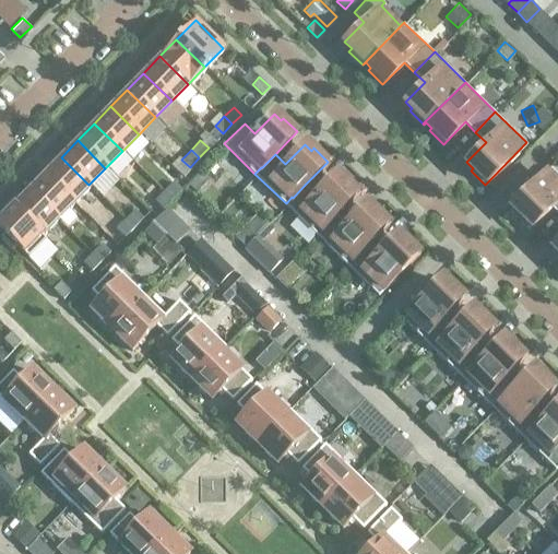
[(61,157),(44,174),(72,201),(88,185),(61,157)]
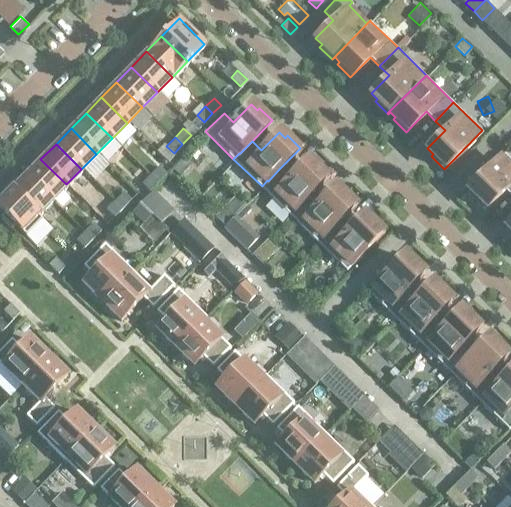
[(505,189),(510,194),(510,158),(504,152),(466,190),(479,203),(481,201),(487,207),(505,189)]
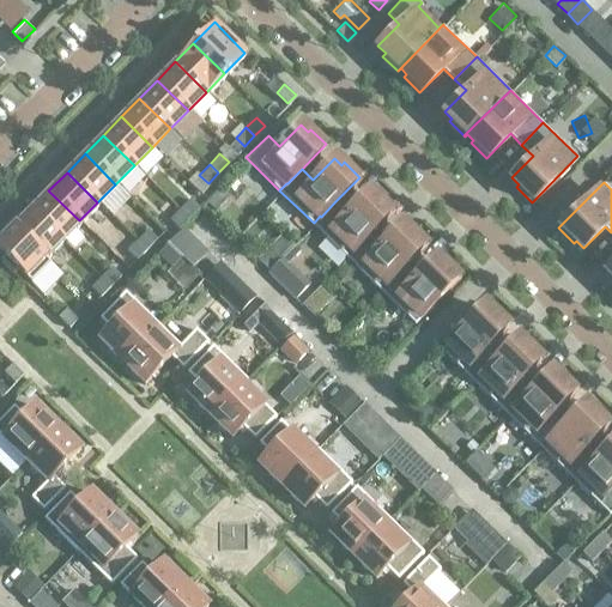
[(30,208),(61,240),(79,220),(48,190),(30,208)]
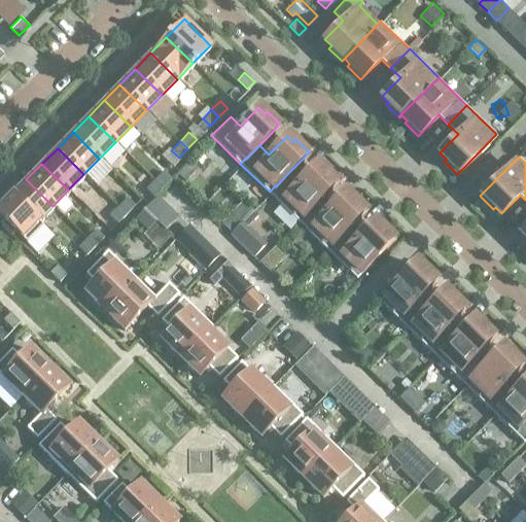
[(275,185),(270,192),(297,220),(304,214),(317,201),(317,202),(338,180),(324,167),(322,170),(316,164),(297,182),(288,173),(276,186),(275,185)]
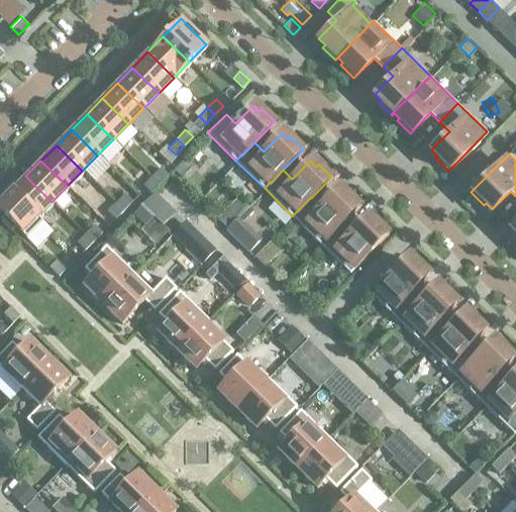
[(150,175),(159,182),(167,174),(160,167),(150,175)]
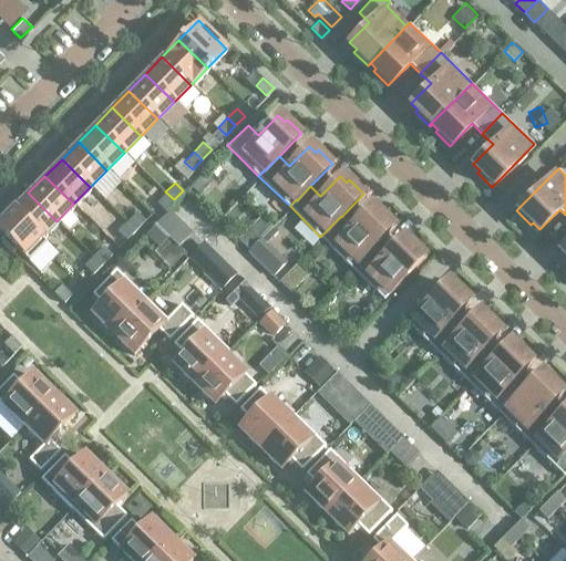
[(164,209),(174,199),(165,191),(156,201),(164,209)]
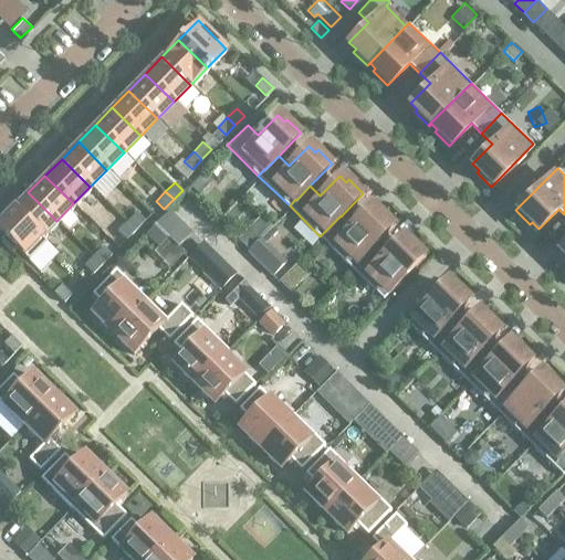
[(28,192),(11,210),(40,238),(42,235),(56,221),(28,192)]
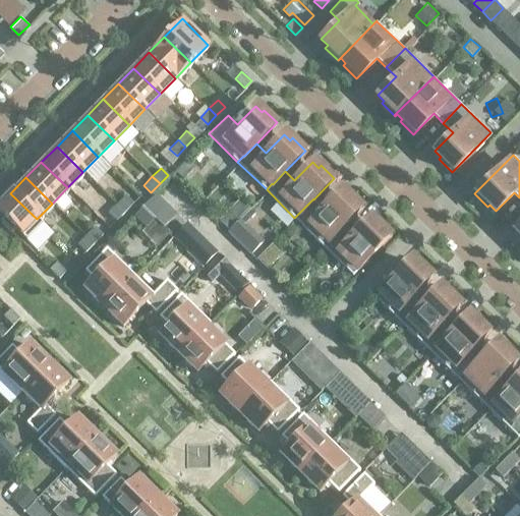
[(300,212),(294,218),(323,245),(329,239),(342,227),(362,207),(349,193),(347,195),(340,189),(323,208),(313,199),(313,198),(300,212)]
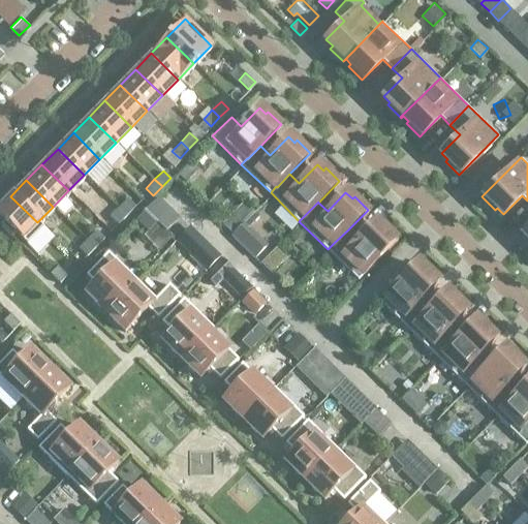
[(39,220),(37,222),(10,196),(0,207),(0,215),(3,219),(0,221),(0,223),(11,235),(14,230),(26,241),(42,224),(39,220)]
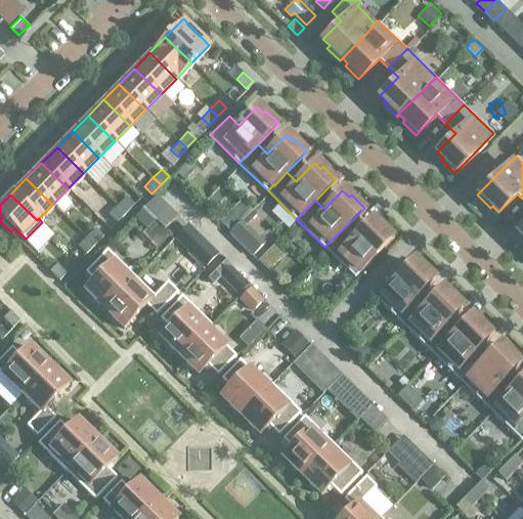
[(117,204),(124,211),(133,203),(126,196),(117,204)]
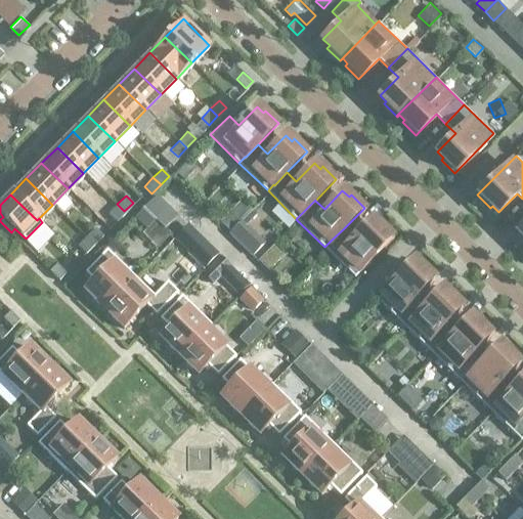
[(136,216),(148,227),(169,207),(157,196),(136,216)]
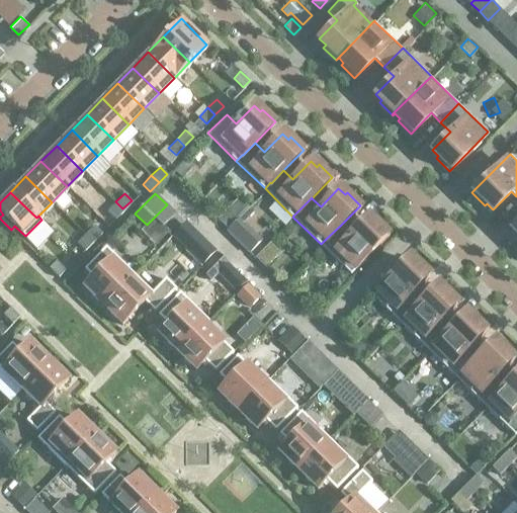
[(122,208),(115,201),(107,210),(114,218),(122,208)]
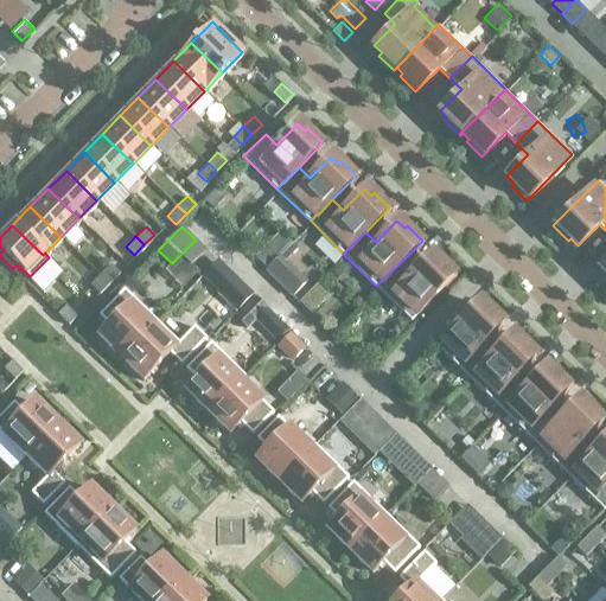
[(266,250),(257,257),(266,266),(274,257),(266,250)]
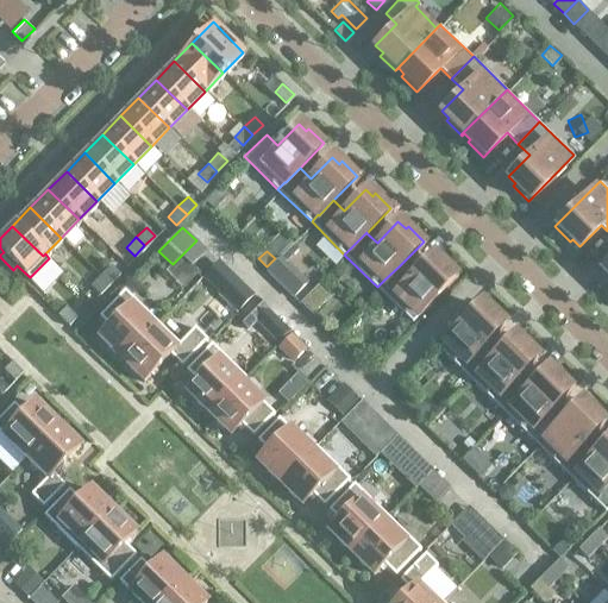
[(384,280),(377,287),(412,320),(457,274),(442,258),(438,262),(431,255),(411,276),(400,265),(384,280)]
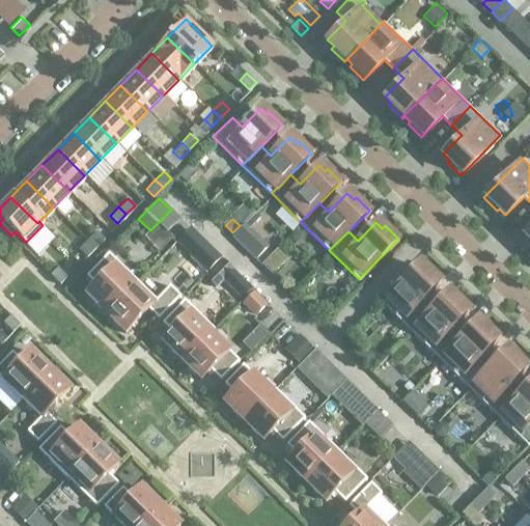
[(221,254),(190,224),(175,238),(206,269),(221,254)]
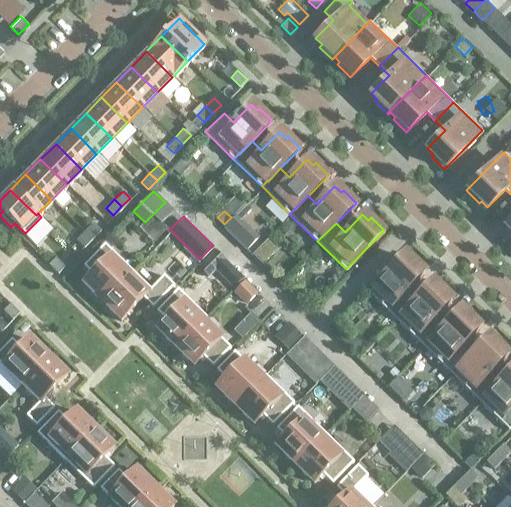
[(84,230),(91,237),(100,229),(92,221),(84,230)]
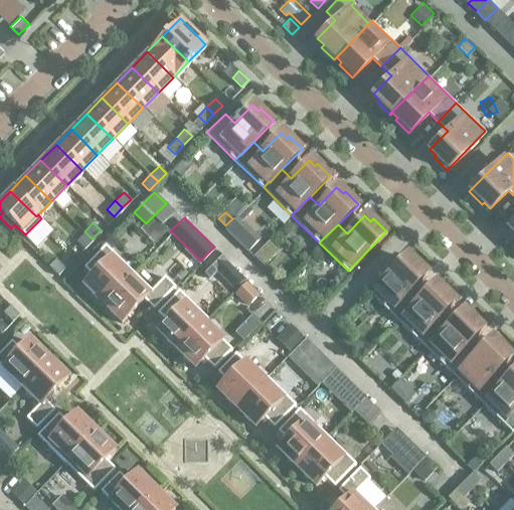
[(247,226),(236,238),(247,248),(260,237),(247,226)]
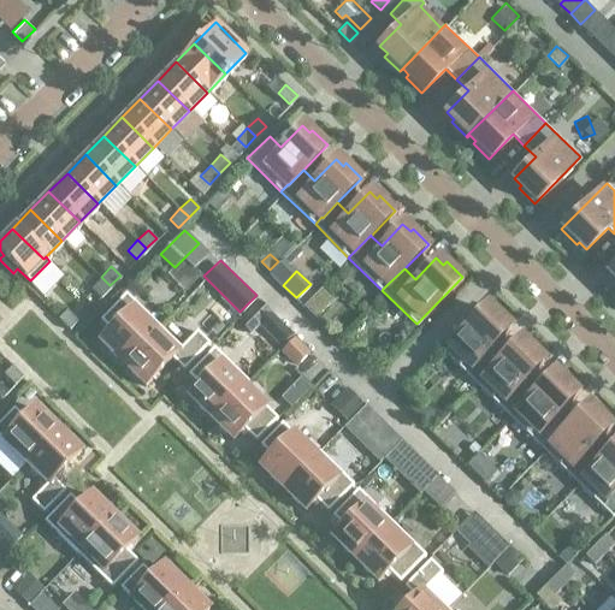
[(110,285),(101,277),(90,288),(100,296),(110,285)]
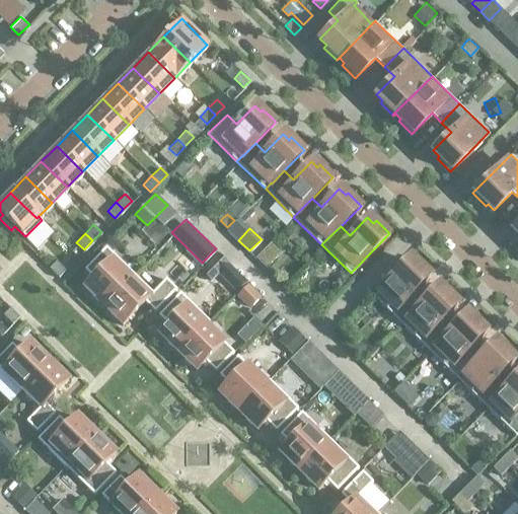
[(271,242),(261,252),(270,262),(280,251),(271,242)]
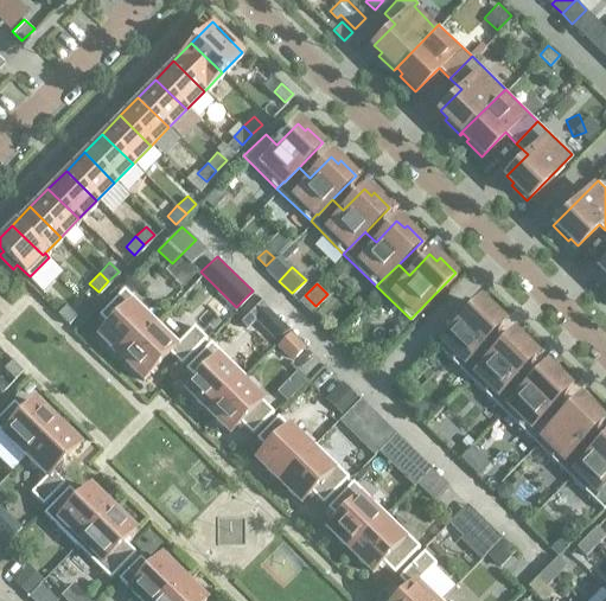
[(99,334),(121,356),(157,319),(123,287),(99,313),(109,324),(99,334)]
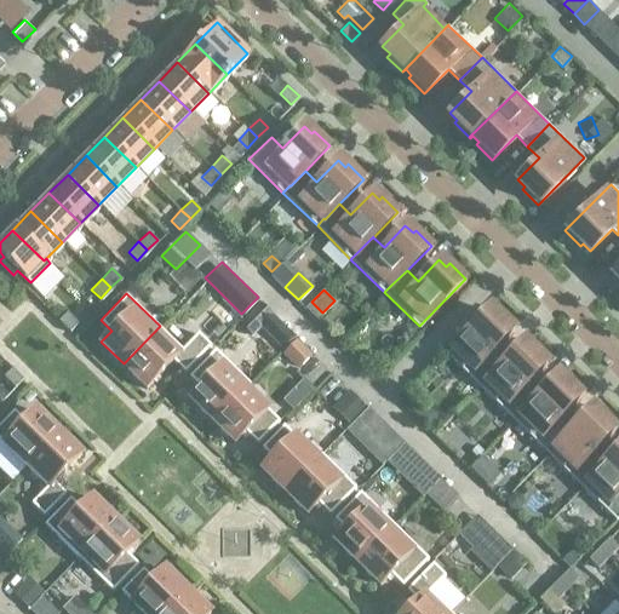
[(261,300),(240,321),(251,331),(257,325),(258,326),(273,311),(261,300)]
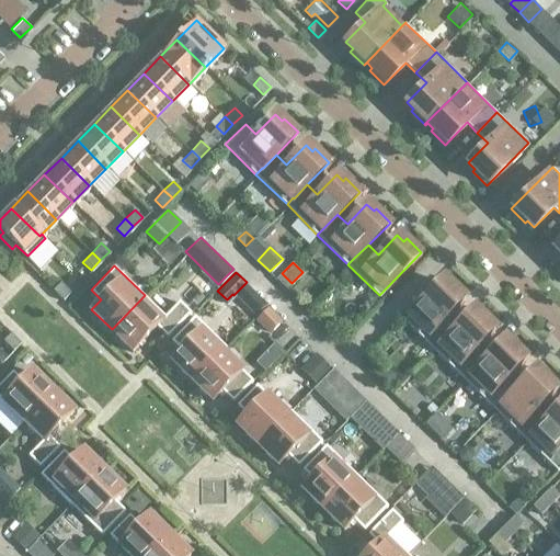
[(440,342),(454,328),(444,319),(464,299),(456,293),(459,290),(445,276),(403,318),(434,349),(441,343),(440,342)]
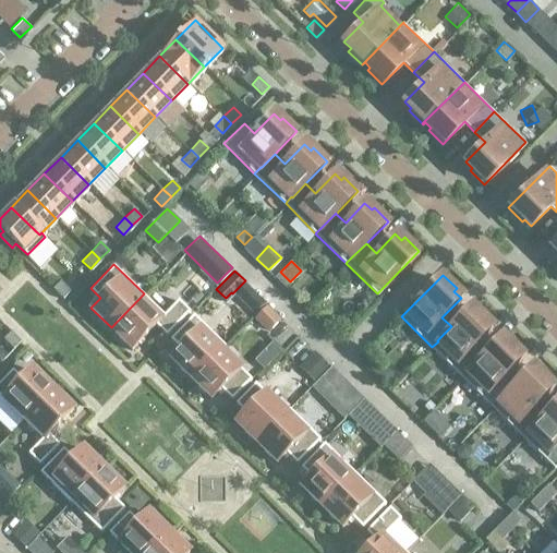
[(60,279),(52,287),(62,297),(70,289),(60,279)]
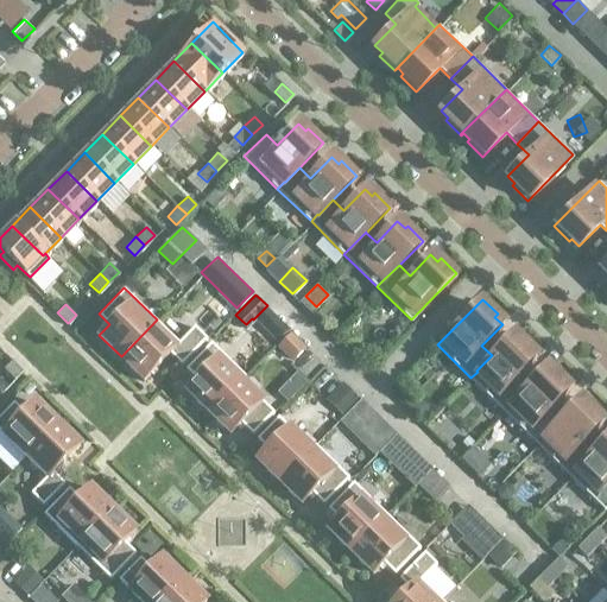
[(169,352),(181,362),(207,336),(194,324),(178,340),(157,319),(121,356),(143,378),(169,352)]
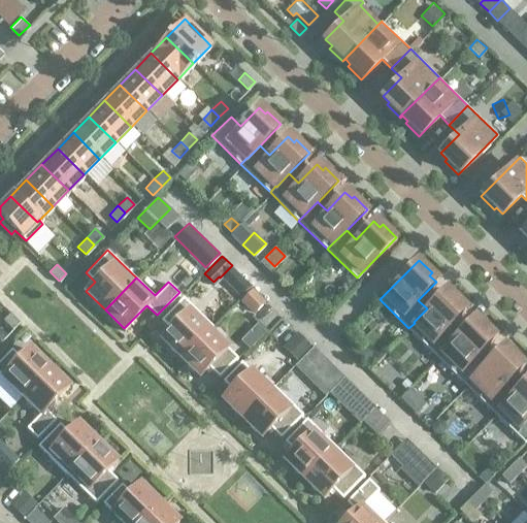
[(239,299),(253,313),(264,300),(251,288),(239,299)]
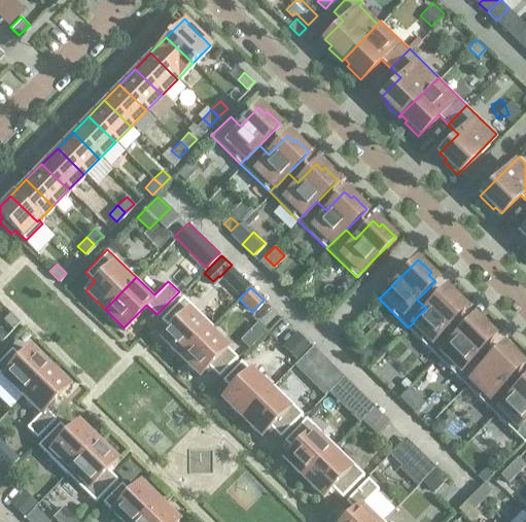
[(414,322),(408,327),(436,356),(443,350),(442,349),(455,337),(446,327),(463,309),(457,303),(460,301),(447,287),(426,308),(413,321),(414,322)]
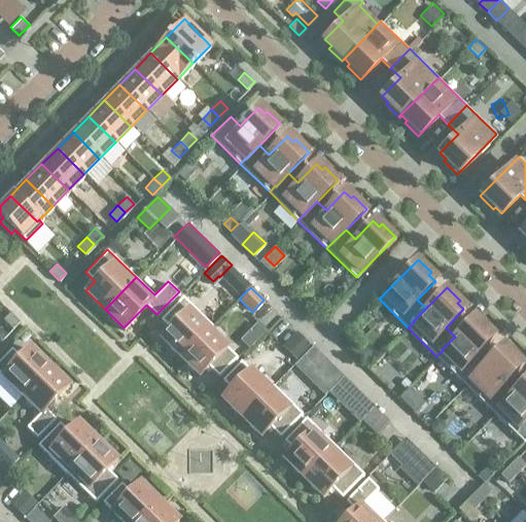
[(180,356),(209,327),(212,324),(182,296),(161,318),(170,327),(161,337),(180,356)]
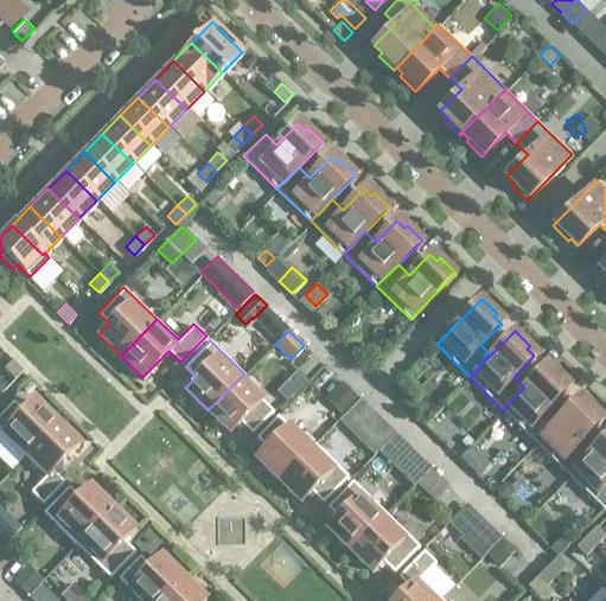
[(13,377),(21,369),(11,358),(2,366),(13,377)]
